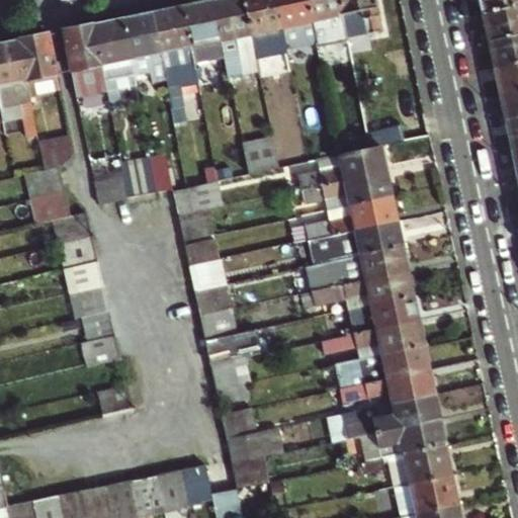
[(221,36),(211,0),(196,0),(181,3),(194,64),(197,78),(213,74),(206,39),(212,38),(218,65),(226,63),(224,52),(221,36)]
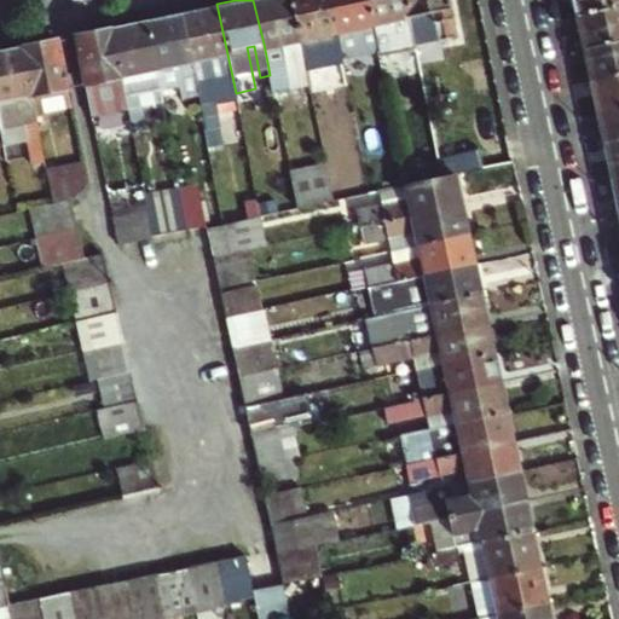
[(299,36),(291,0),(253,0),(264,44),(272,42),(299,36)]
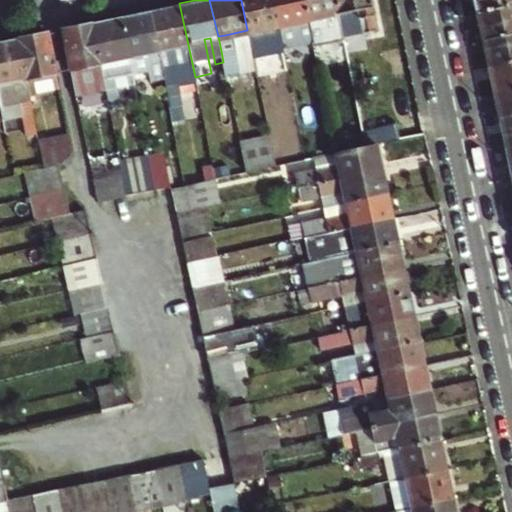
[(277,24),(272,0),(241,0),(247,30),(265,26),(267,32),(276,30),(274,24),(277,24)]
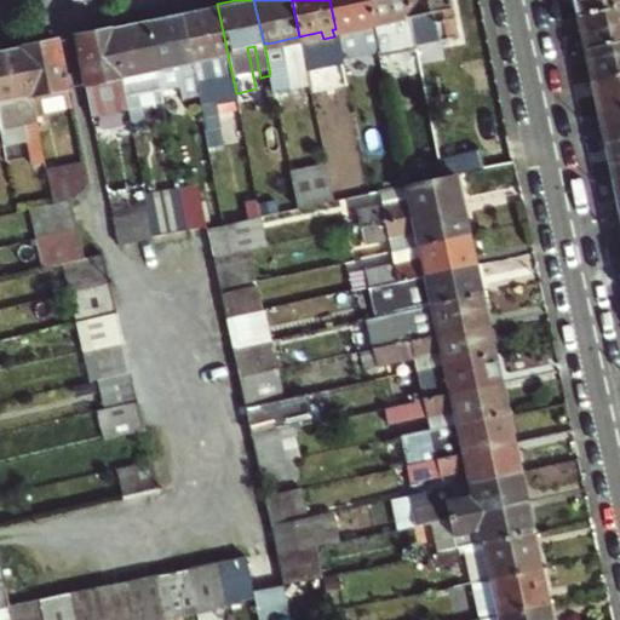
[(367,0),(329,0),(336,29),(372,21),(367,0)]
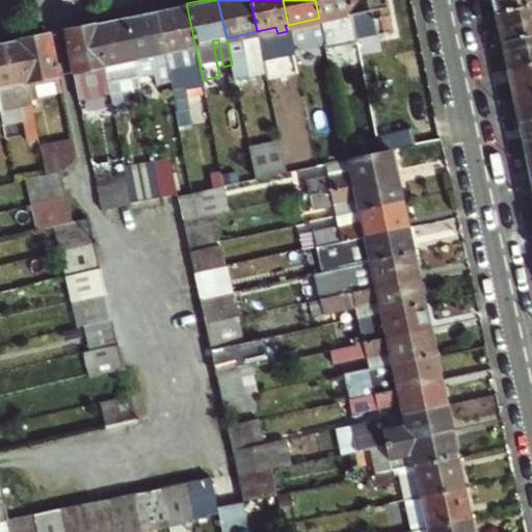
[(350,11),(347,0),(315,0),(319,18),(327,17),(350,11)]
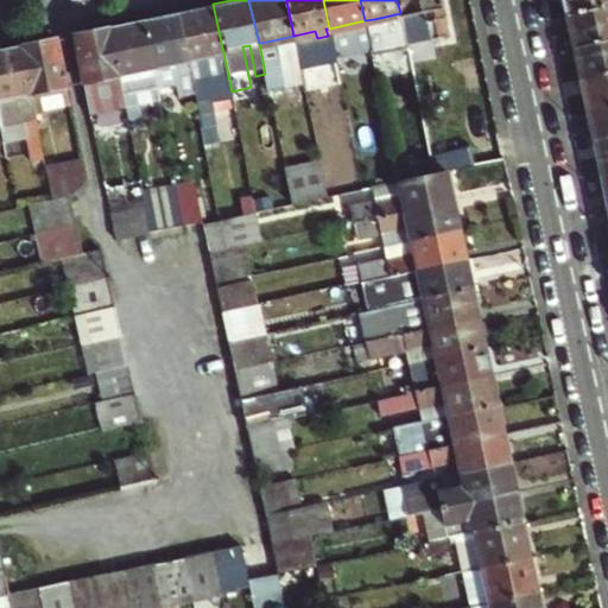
[(397,0),(400,13),(424,8),(430,36),(447,32),(439,0),(397,0)]
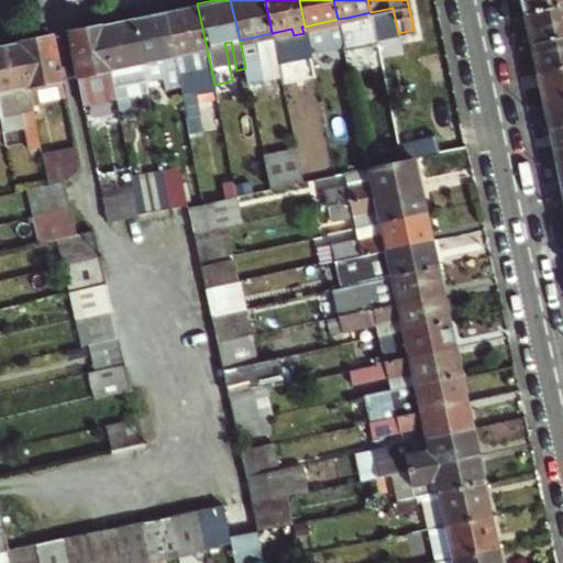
[(562,0),(522,0),(527,14),(562,6),(562,0)]
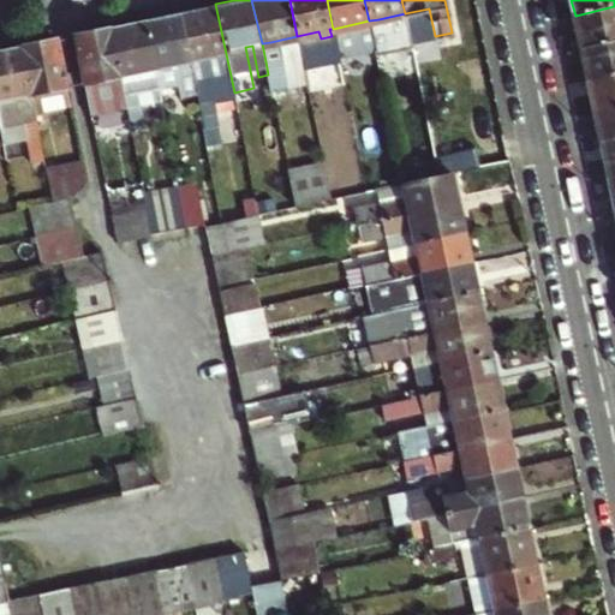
[(215,4),(179,12),(201,117),(216,113),(212,90),(206,91),(204,81),(231,76),(215,4)]
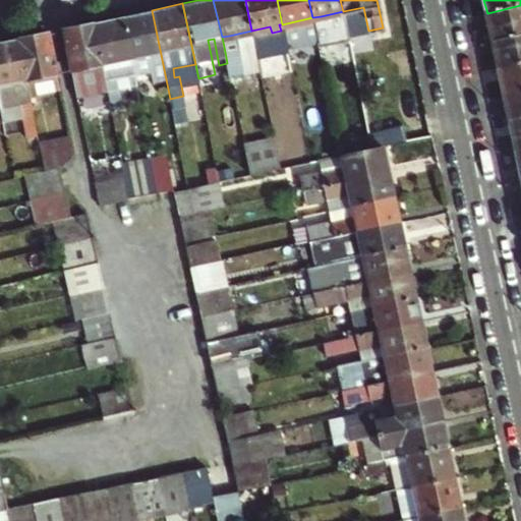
[(520,5),(487,13),(493,40),(520,34),(520,5)]
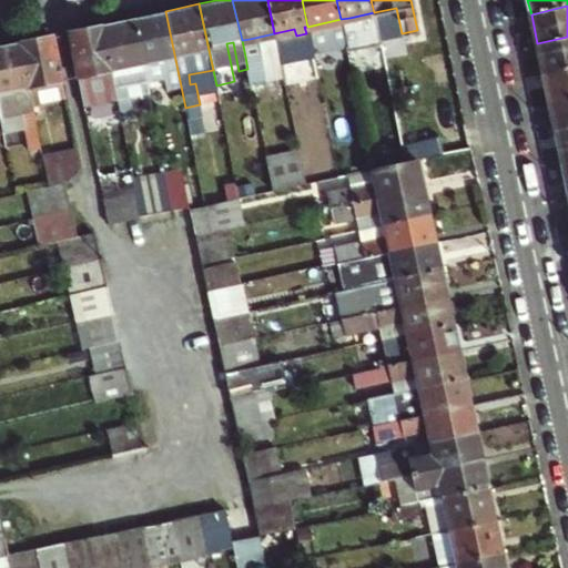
[(165,11),(134,17),(143,62),(159,59),(163,78),(172,75),(173,84),(174,94),(178,110),(185,108),(165,11)]
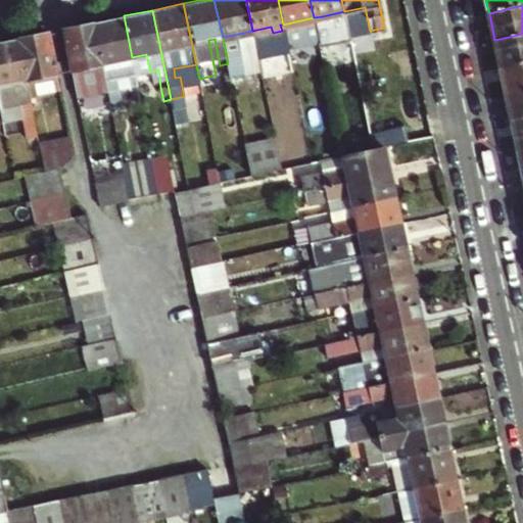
[(124,15),(94,21),(110,100),(112,110),(122,108),(115,78),(130,75),(132,82),(137,81),(132,57),(124,15)]
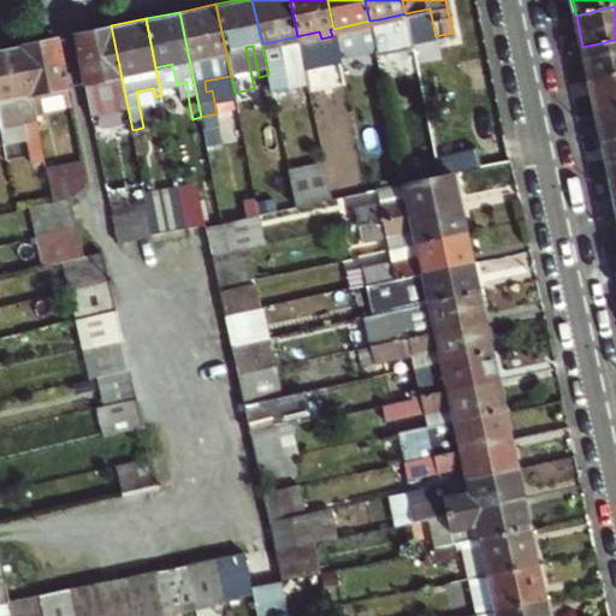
[(385,43),(379,19),(369,21),(373,39),(375,52),(384,49),(383,45),(385,43)]
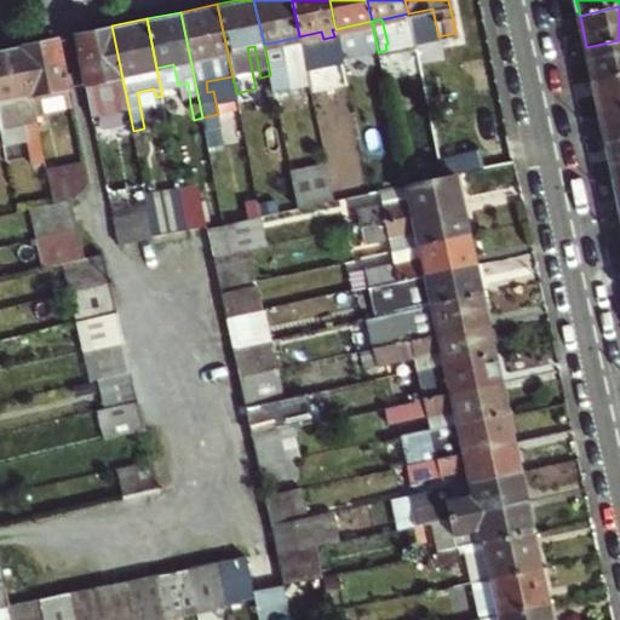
[(336,29),(339,47),(367,41),(375,39),(372,21),(336,29)]
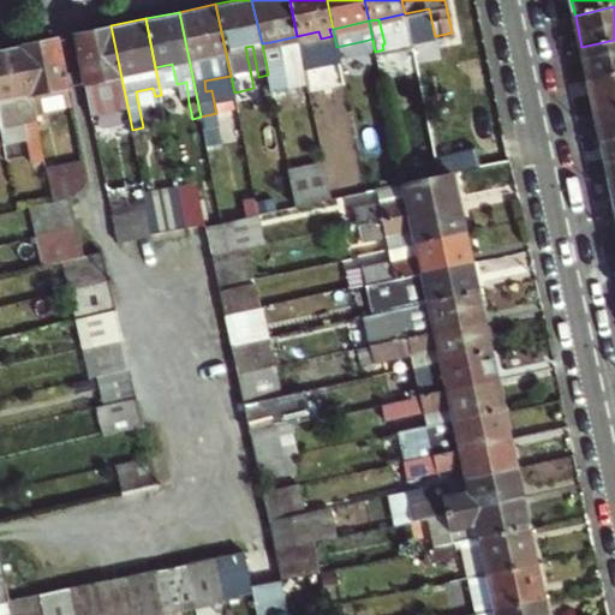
[(130,118),(111,25),(73,34),(90,114),(117,107),(120,120),(130,118)]
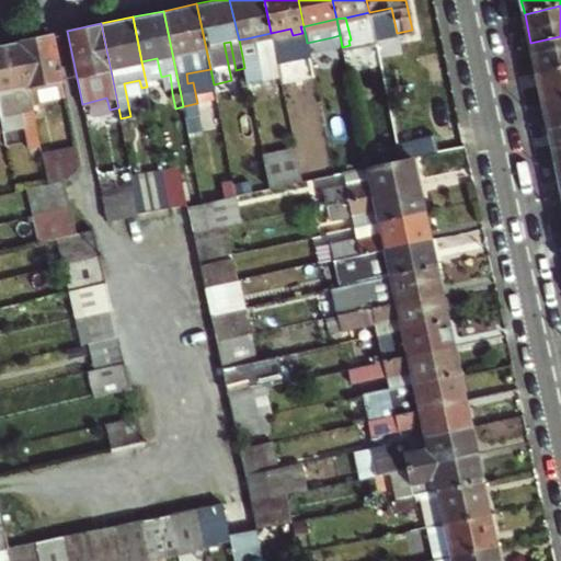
[(275,49),(286,47),(307,43),(304,26),(300,26),(302,33),(293,35),(290,29),(271,33),(275,49)]
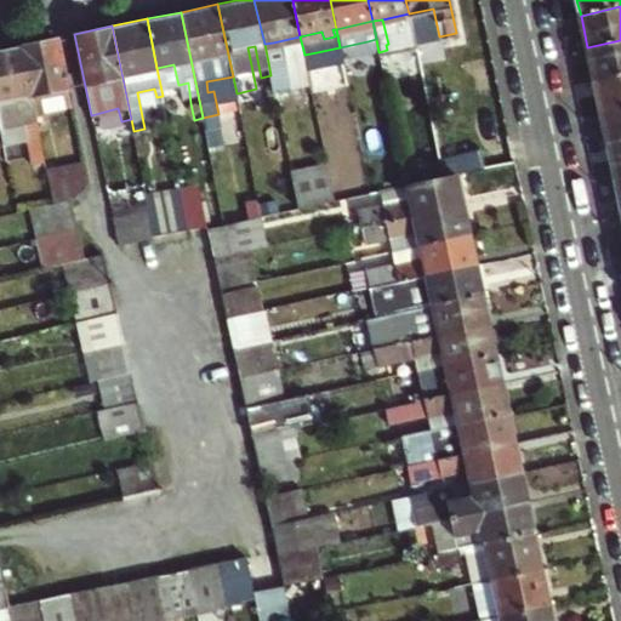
[(69,86),(58,38),(21,45),(32,95),(69,86)]
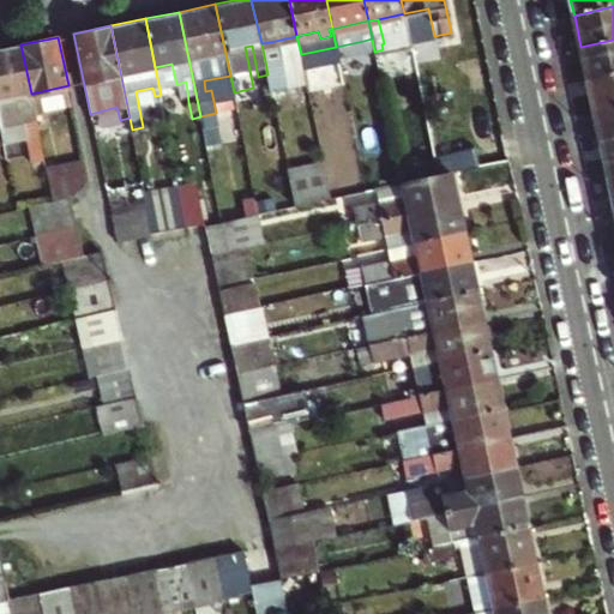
[(374,52),(372,38),(363,41),(366,54),(374,52)]
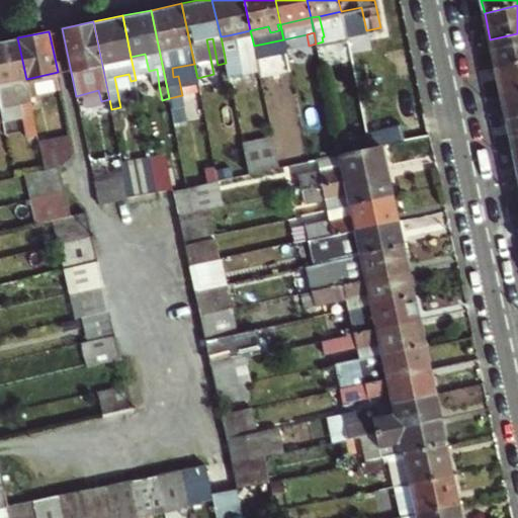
[(517,33),(490,39),(495,65),(517,60),(517,33)]
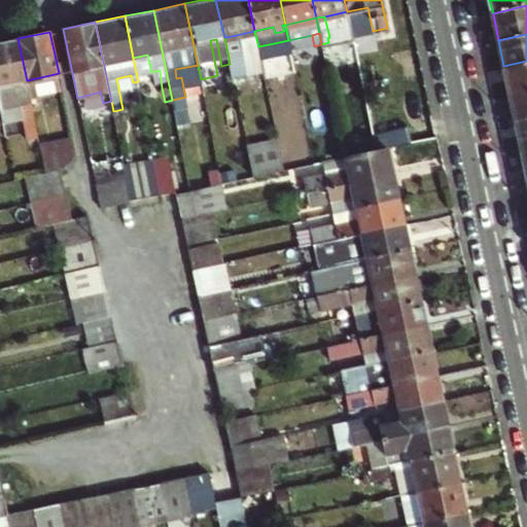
[(235,50),(232,36),(224,37),(227,53),(235,50)]
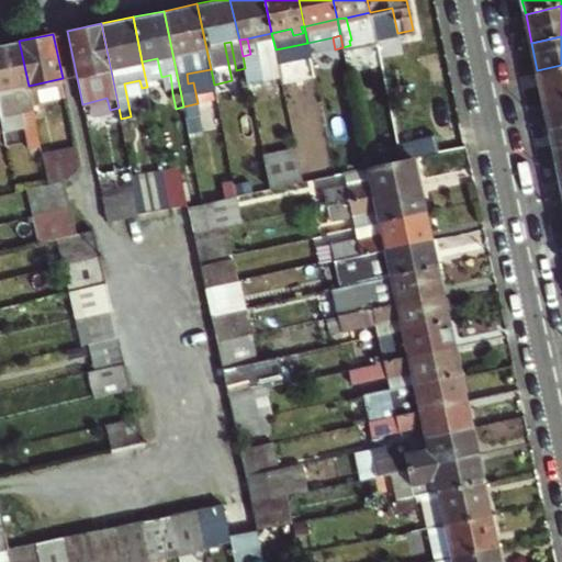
[(29,86),(19,41),(0,44),(0,108),(0,109),(21,104),(31,146),(42,144),(29,86)]
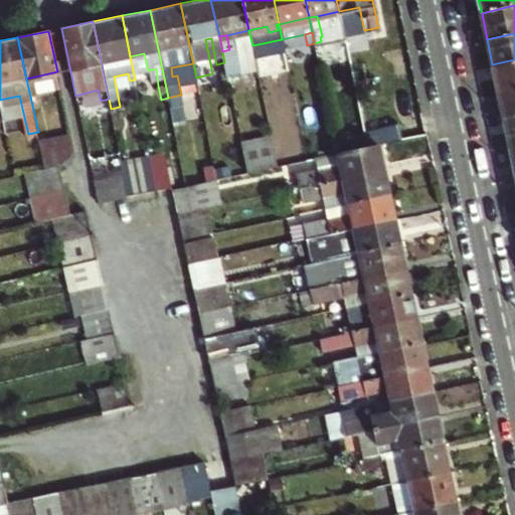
[(263,43),(252,45),(254,58),(262,90),(276,86),(270,54),(263,43)]
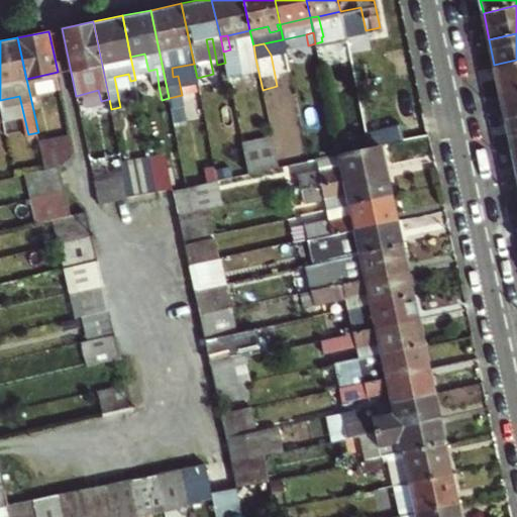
[(238,63),(255,59),(253,45),(235,49),(238,63)]
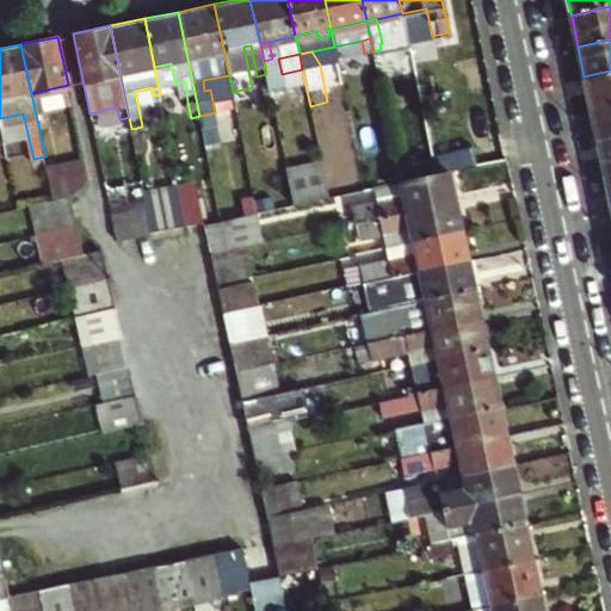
[(272,59),(264,61),(266,74),(276,72),(272,59)]
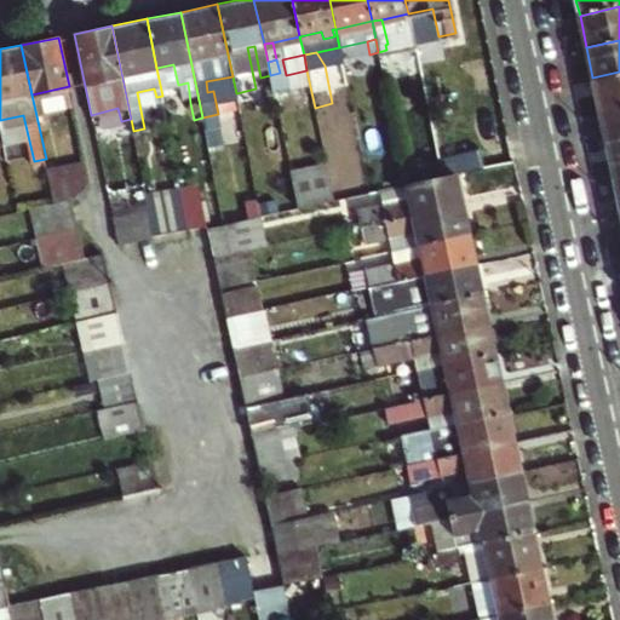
[(619,72),(592,78),(601,113),(619,108),(619,72)]
